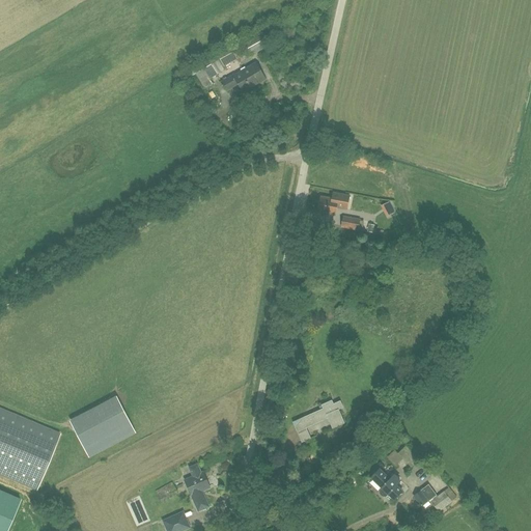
[(224,66),(236,59),(229,46),(217,53),(200,63),(190,71),(193,76),(196,74),(204,88),(212,84),(210,80),(225,70),(224,66)]
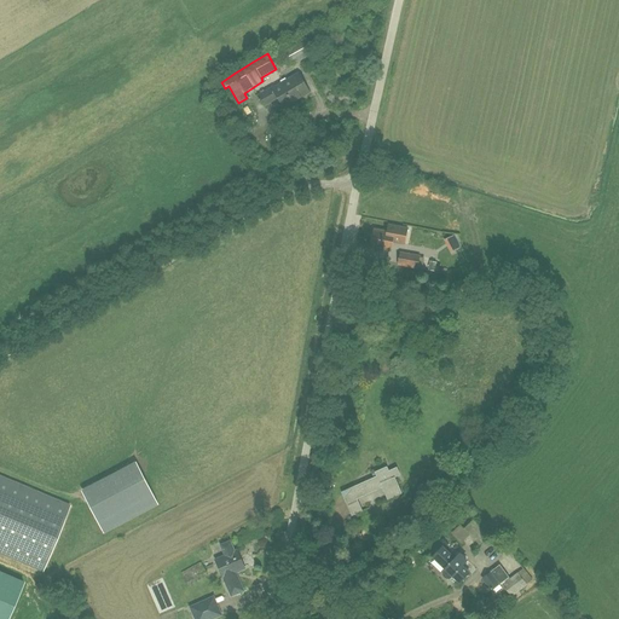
[(284,108),(291,103),(310,93),(299,74),(273,88),(259,97),(264,105),(278,98),(284,108)]
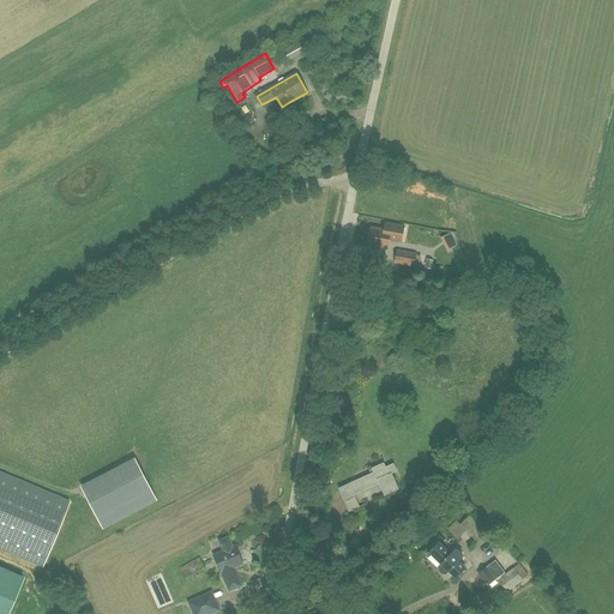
[(296,150),(306,144),(300,132),(290,137),(296,150)]
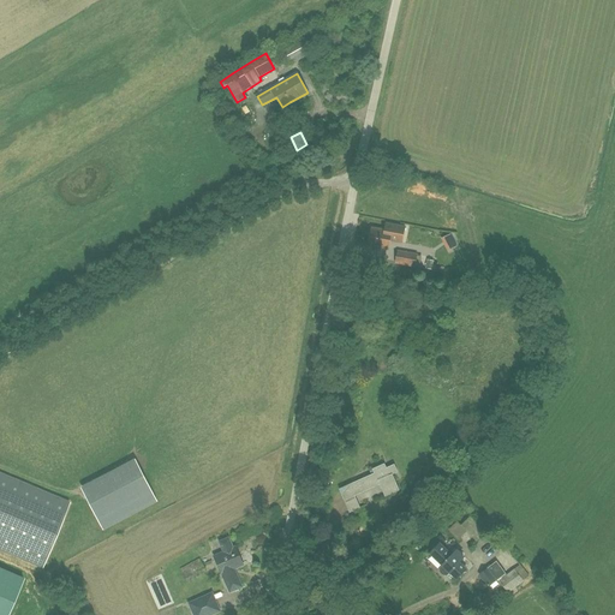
[(315,155),(326,149),(320,138),(309,144),(315,155)]
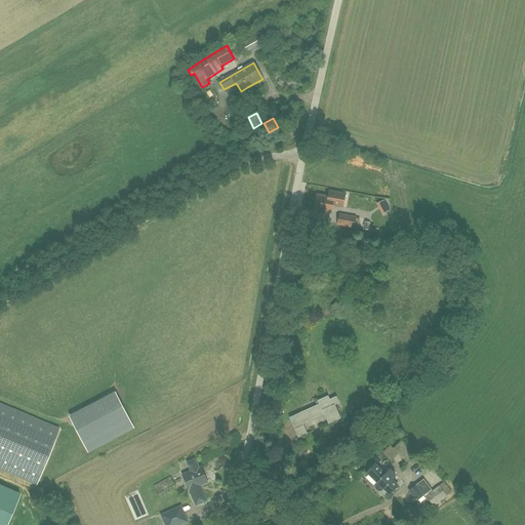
[(344,207),(346,194),(329,191),(328,197),(317,195),(314,210),(331,213),(333,205),(344,207)]
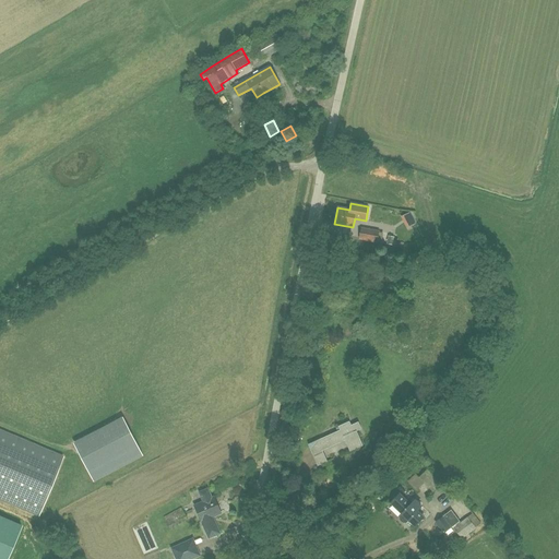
[(377,244),(379,230),(361,227),(358,240),(377,244)]
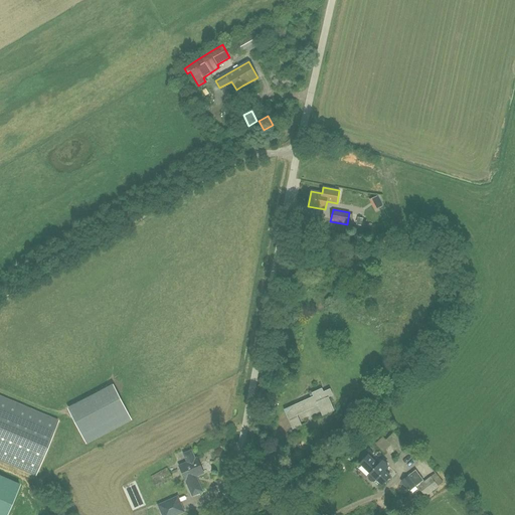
[(329,397),(333,395),(332,392),(330,389),(324,392),(322,388),(312,393),(313,396),(284,409),(293,430),(302,425),(298,415),(318,406),(323,416),(335,411),(329,397)]
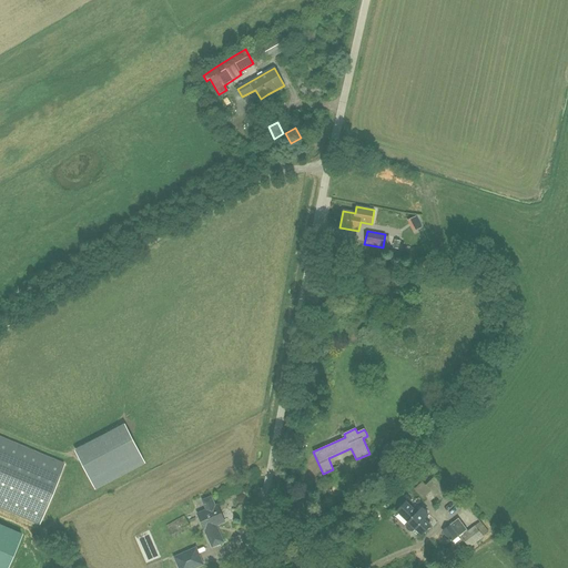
[(129,433),(79,458),(95,489),(145,464),(129,433)]
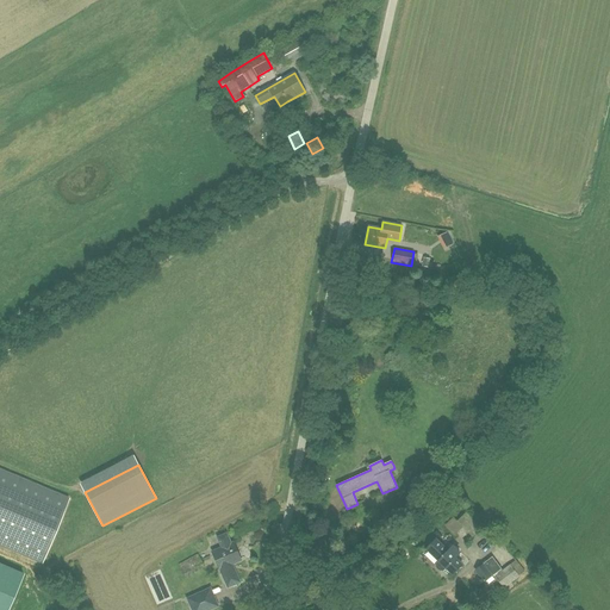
[(0,545),(42,564),(69,499),(0,470),(0,545)]
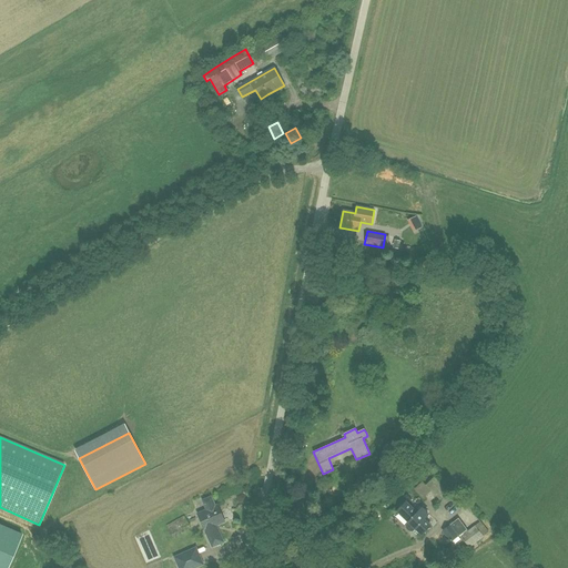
[(215,526),(225,521),(222,515),(222,516),(217,506),(214,507),(211,498),(203,501),(208,510),(198,515),(205,530),(212,547),(223,543),(215,526)]
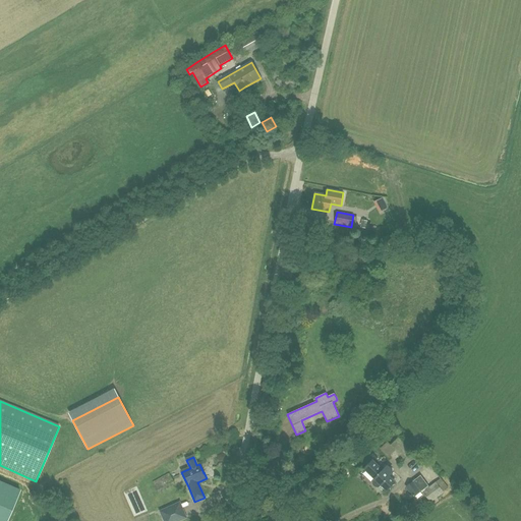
[(387,491),(395,482),(389,476),(393,472),(387,466),(383,471),(371,461),(364,470),(374,479),(372,482),(373,485),(375,487),(379,487),(381,485),(387,491)]
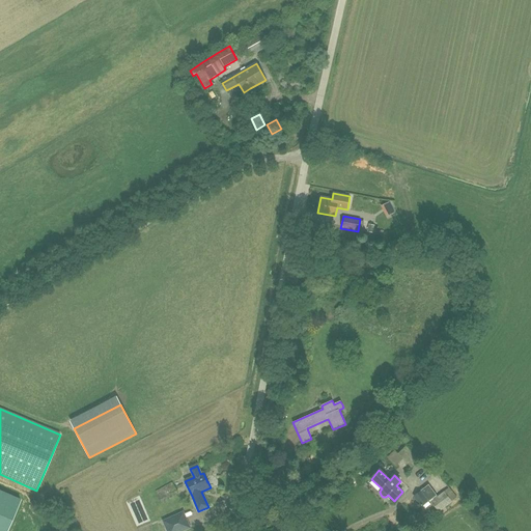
[(156,492),(162,504),(178,495),(172,482),(156,492)]
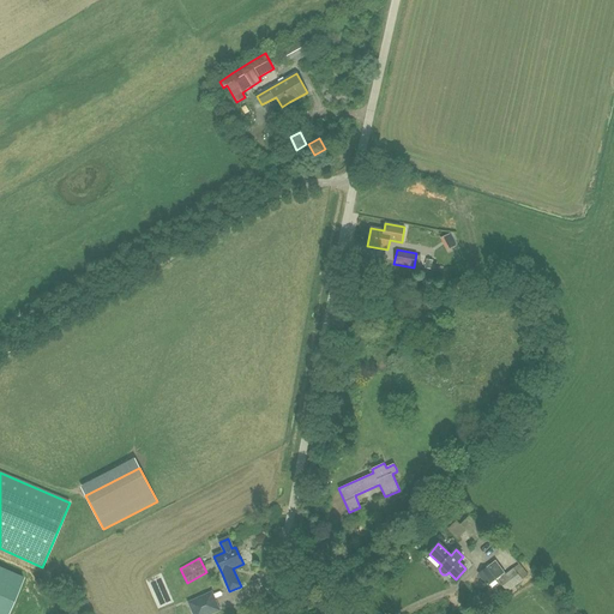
[(491,590),(499,583),(507,594),(523,581),(523,579),(529,576),(519,564),(506,575),(495,561),(477,575),(487,588),(488,587),(491,590)]
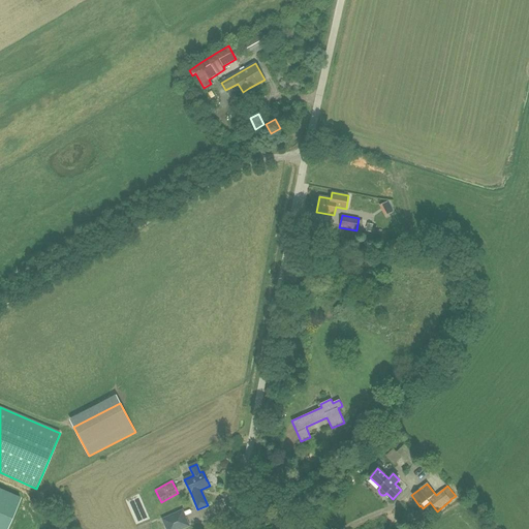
[(0,486),(0,528),(6,528),(21,495),(0,486)]
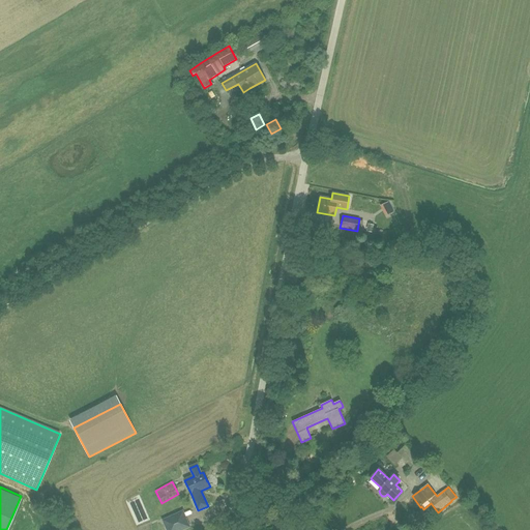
[(182,513),(164,521),(168,529),(180,529),(188,527),(182,513)]
